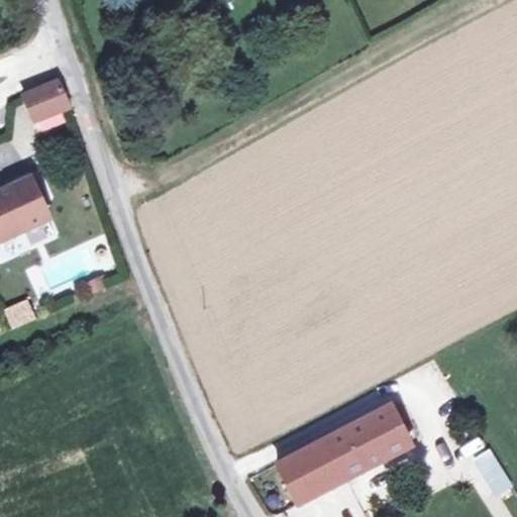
[(37,115),(70,102),(61,78),(28,92),(37,115)]
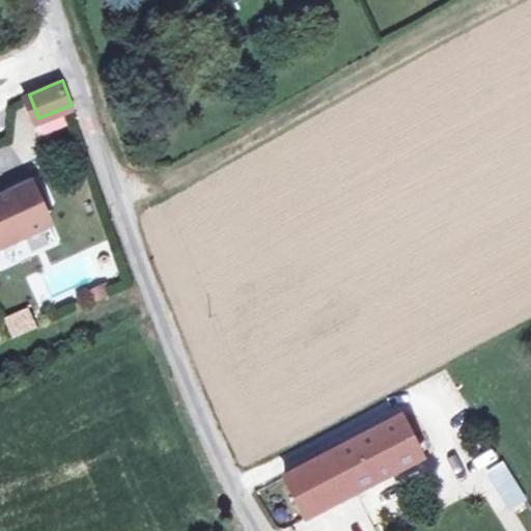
[(0,239),(2,244),(53,221),(34,178),(0,193),(0,239)]
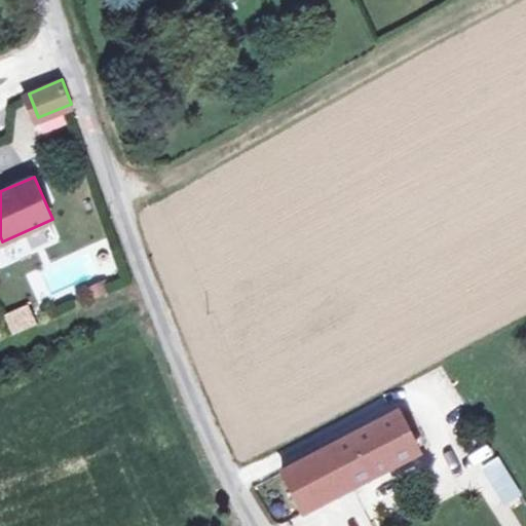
[(109,276),(94,284),(98,292),(112,286),(109,276)]
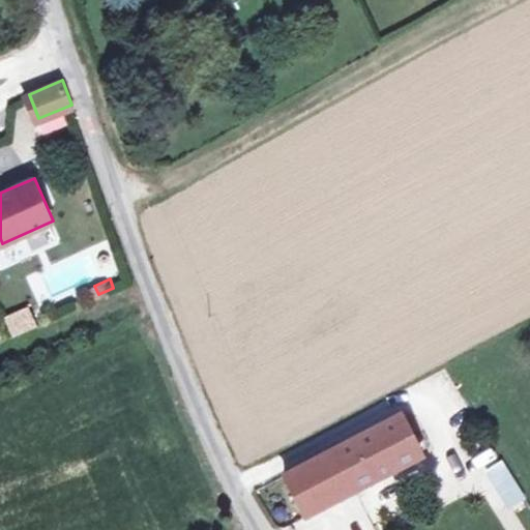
[(1,318),(10,339),(36,327),(27,305),(1,318)]
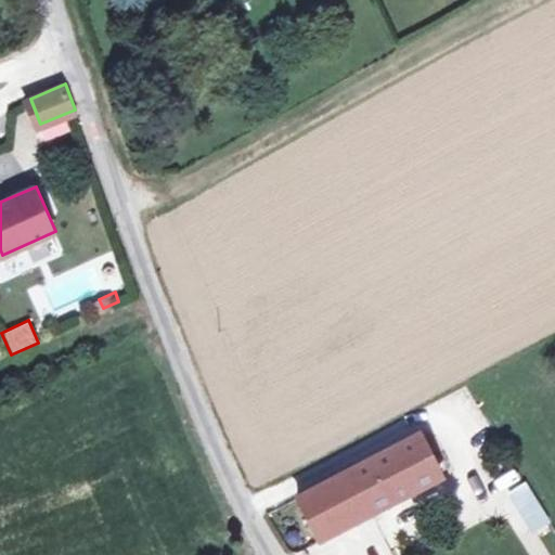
[(321,537),(443,473),(416,428),(297,495),(321,537)]
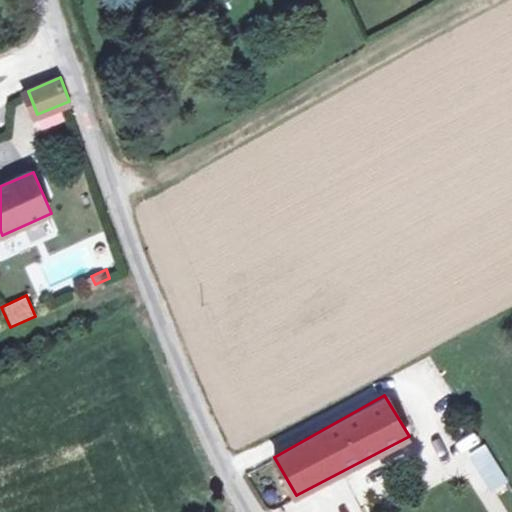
[(486,443),(466,452),(487,496),(507,486),(486,443)]
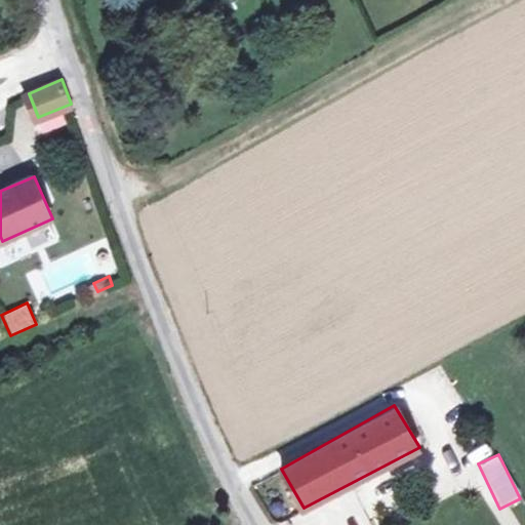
All buildings are outlined.
